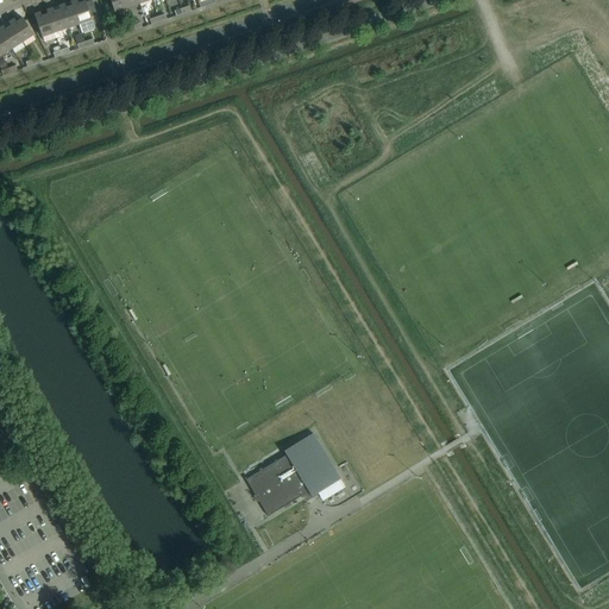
[(76,0),(75,0),(71,1),(79,24),(92,19),(89,13),(95,11),(90,0),(88,0),(77,4),(76,0)]
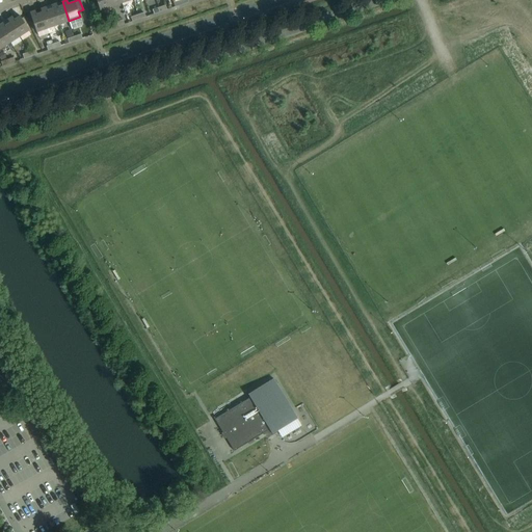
[(96,0),(100,10),(110,6),(108,0),(96,0)]
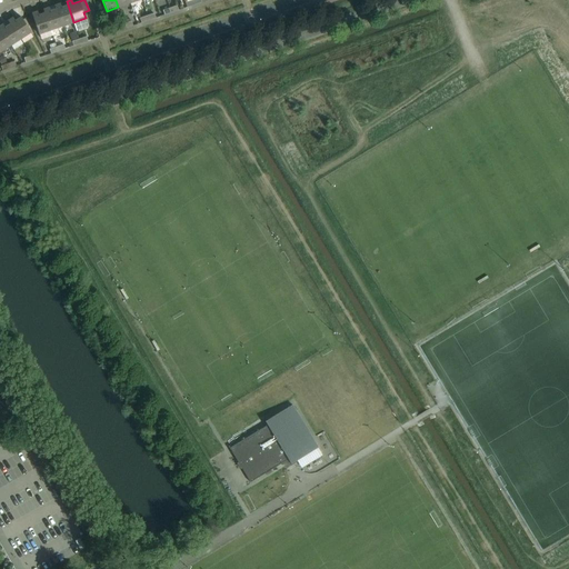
[(62,27),(73,22),(66,1),(66,2),(67,6),(61,8),(60,3),(55,6),(62,27)]
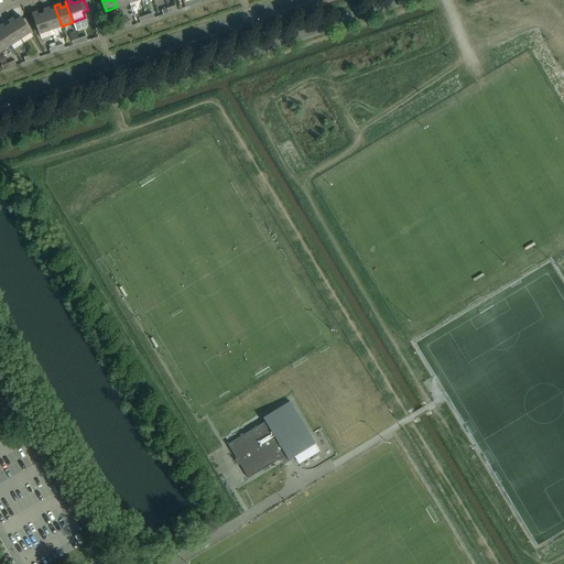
[(51,30),(62,26),(54,6),(55,9),(50,11),(49,8),(43,9),(50,30),(51,30)]
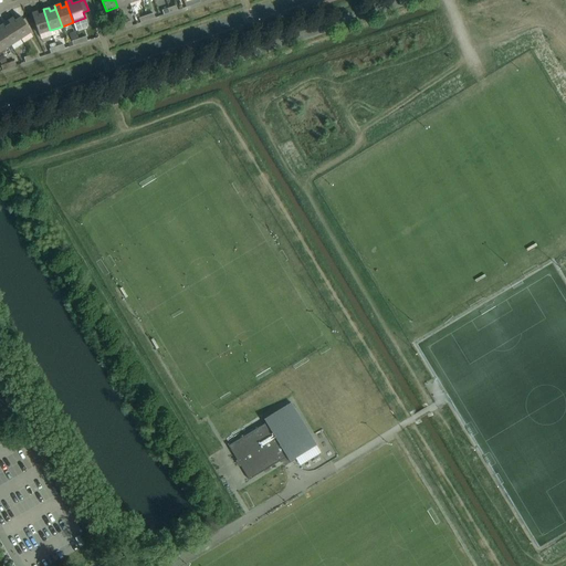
[(50,30),(43,9),(42,10),(43,13),(38,16),(37,11),(31,13),(39,34),(41,39),(52,35),(51,30),(50,30)]
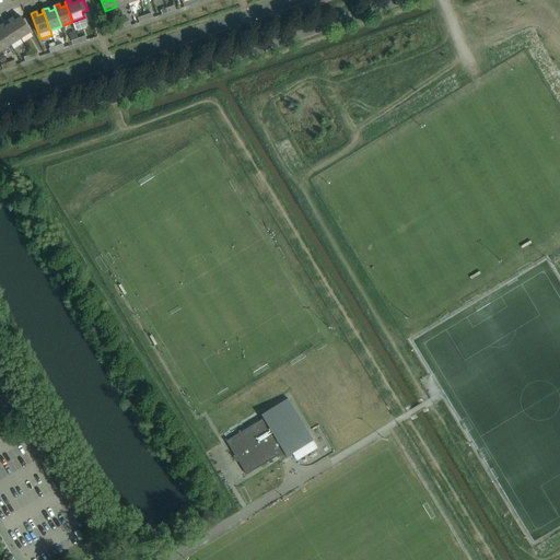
[(8,20),(20,38),(31,32),(21,16),(14,21),(12,18),(8,20)]
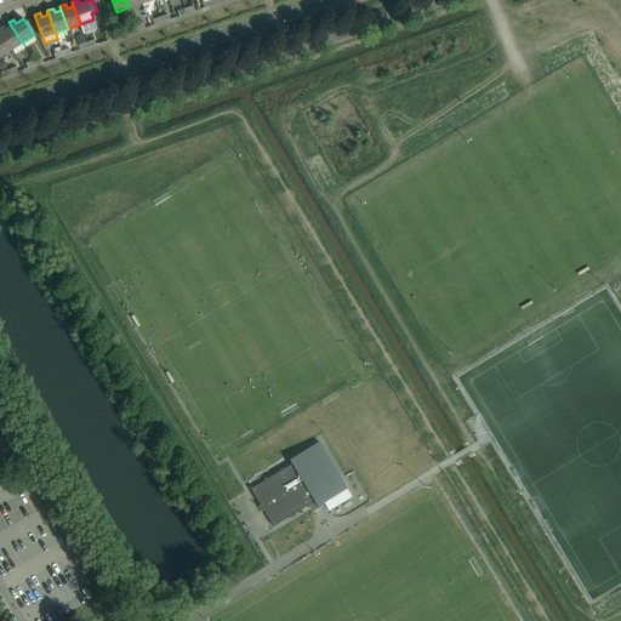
[(0,33),(11,50),(22,43),(9,22),(9,23),(11,27),(5,30),(3,27),(0,28),(0,33)]
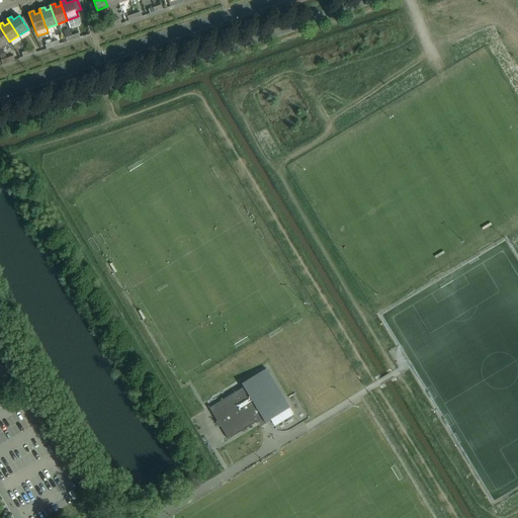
[(0,47),(9,41),(0,27),(0,47)]
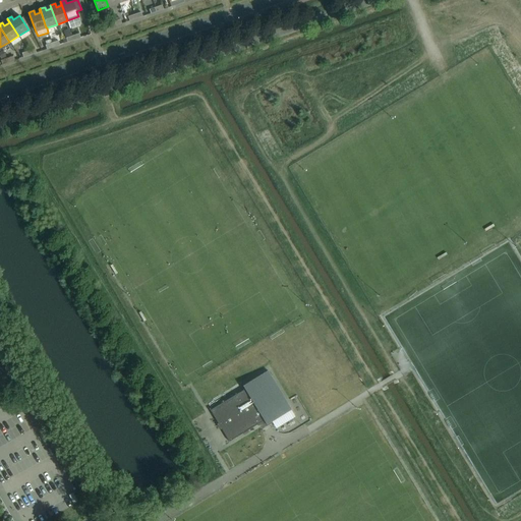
[(72,36),(73,40),(80,38),(78,34),(81,33),(79,27),(70,31),(72,36)]
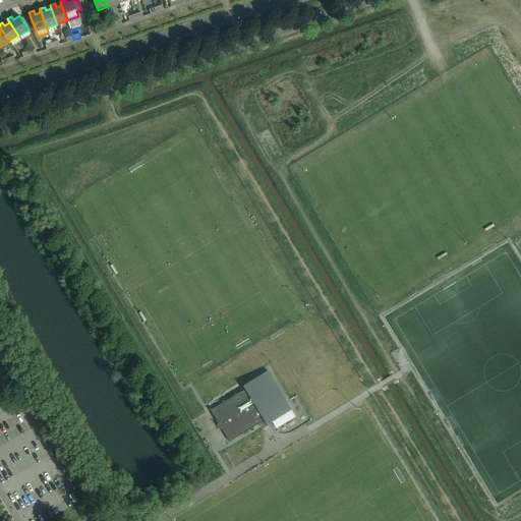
[(244,389),(210,410),(229,442),(264,420),(266,424),(291,409),(268,370),(242,385),(244,389)]
